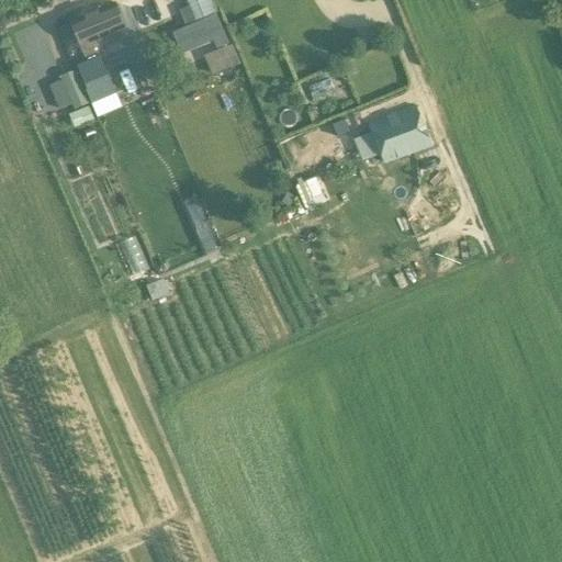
[(103,35),(125,25),(114,1),(69,21),(70,23),(58,29),(64,41),(76,35),(85,55),(108,45),(103,35)]
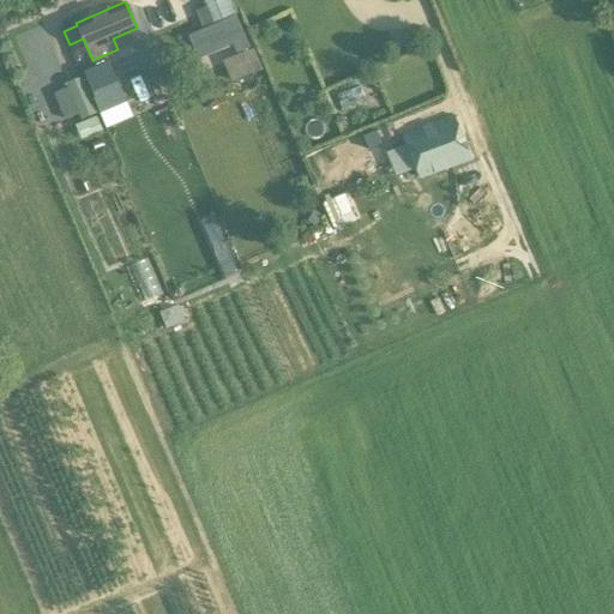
[(235,16),(222,20),(236,54),(250,48),(235,16)]
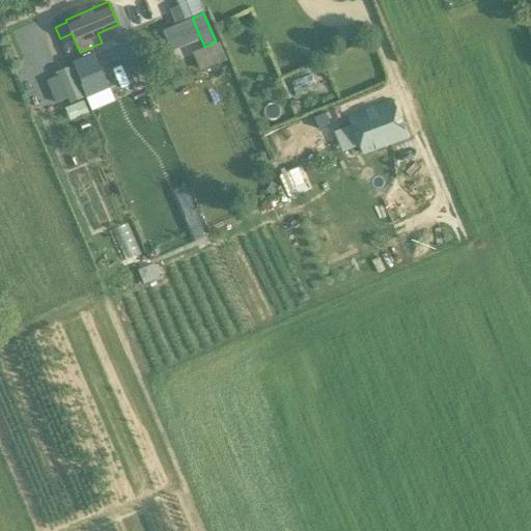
[(75,57),(85,95),(108,89),(98,52),(75,57)]
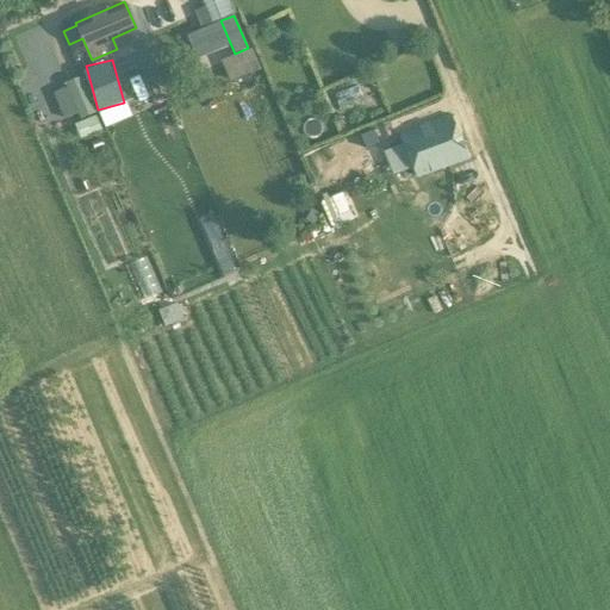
[(157,73),(143,79),(156,110),(170,104),(157,73)]
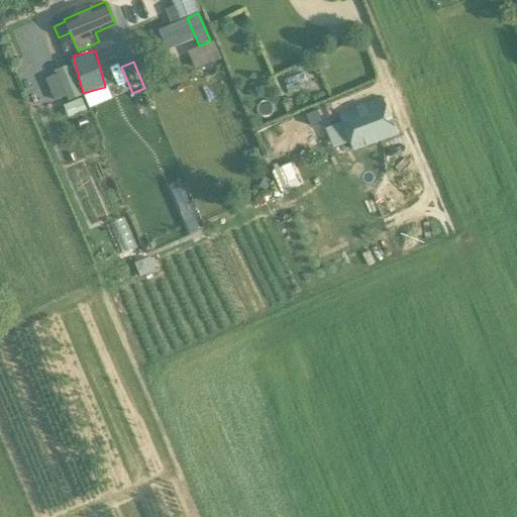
[(339,114),(353,148),(341,153),(345,165),(362,159),(357,150),(397,135),(382,97),(339,114)]
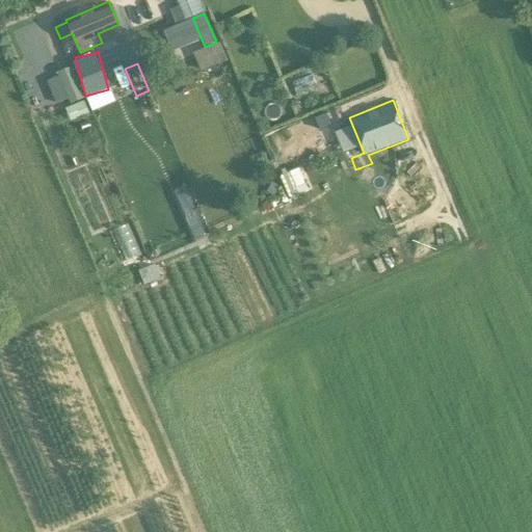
[(72,122),(89,114),(84,101),(65,108),(72,122)]
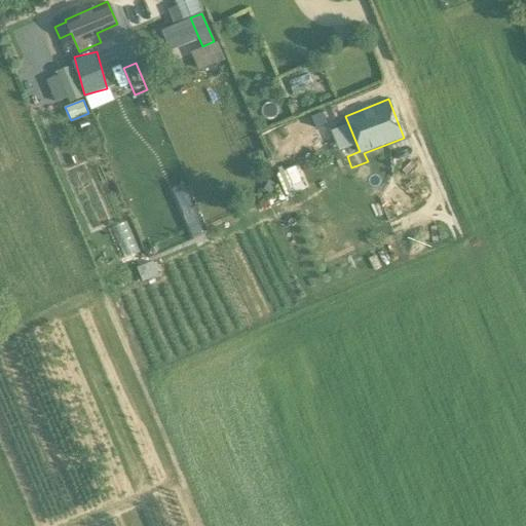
[(86,119),(79,122),(82,130),(90,127),(86,119)]
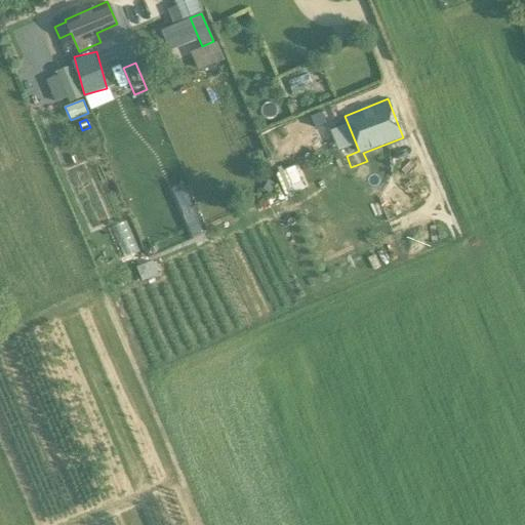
[(291,147),(280,152),(285,163),(296,158),(291,147)]
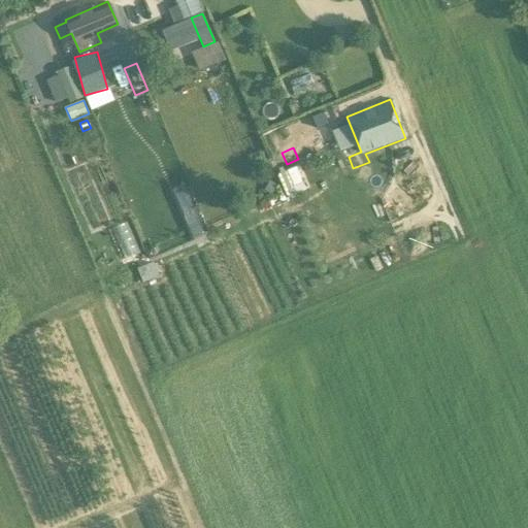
[(271,195),(277,186),(270,182),(265,191),(271,195)]
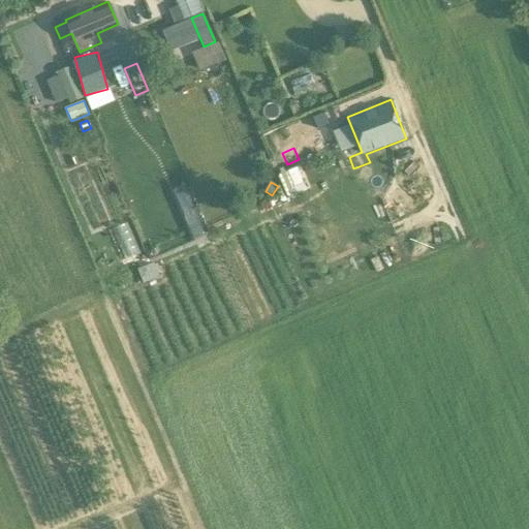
[(191,201),(180,207),(193,239),(205,234),(191,201)]
